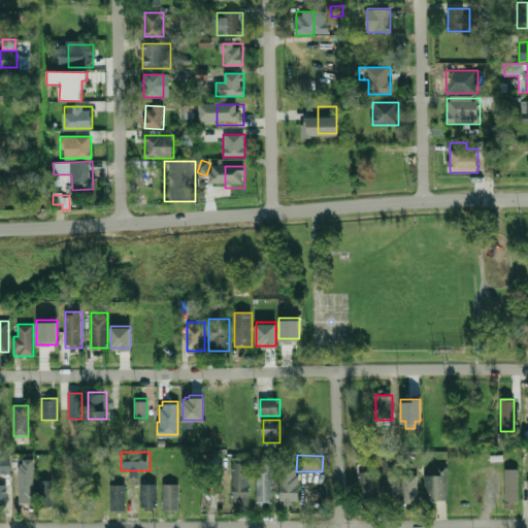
[(0,473),(10,473),(10,458),(0,458),(0,473)]
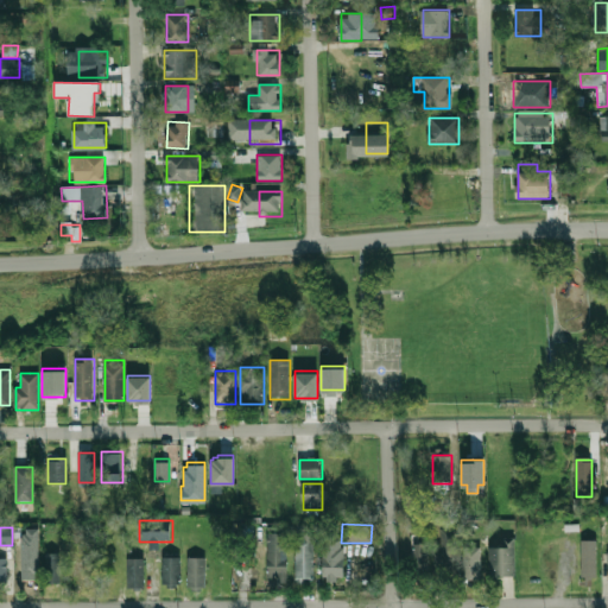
[(441,576),(458,576),(458,527),(441,527),(441,576)]
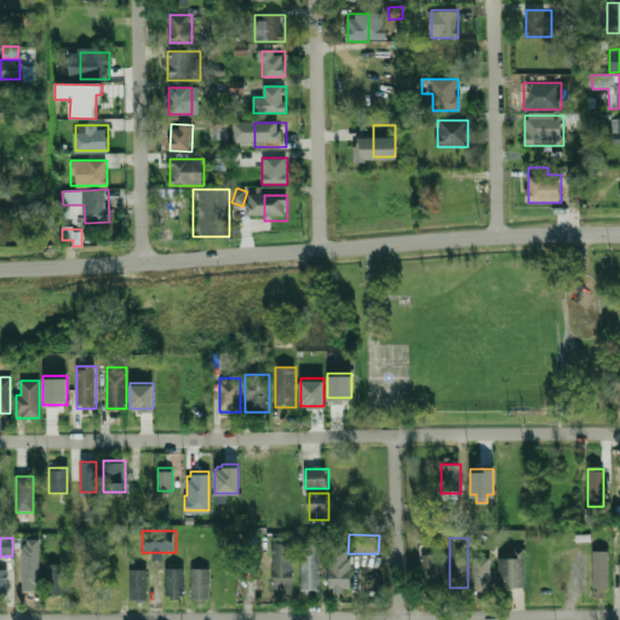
[(273,543),(273,590),(293,590),(293,543),(273,543)]
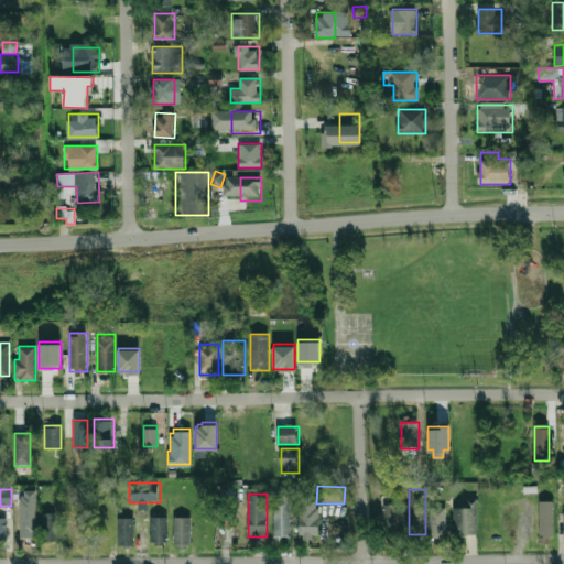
[(301,534),(320,534),(320,499),(301,499),(301,534)]
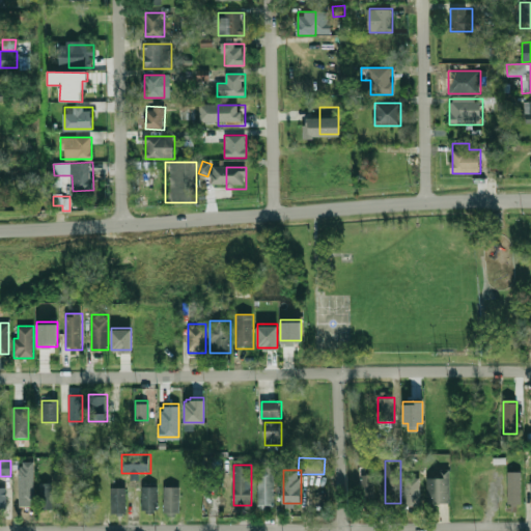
[(258,471),(258,506),(275,506),(275,471),(258,471)]
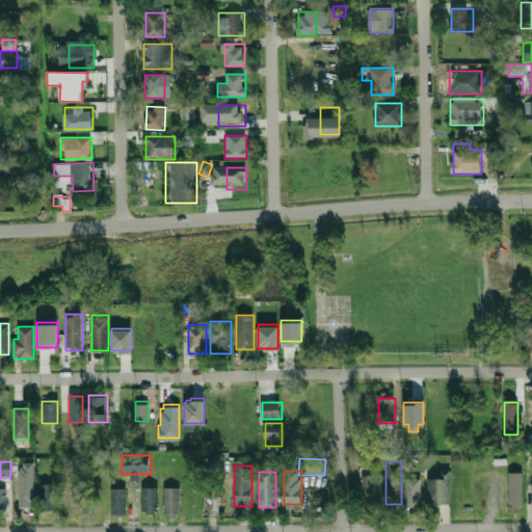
[(523,506),(523,473),(509,473),(509,506),(523,506)]
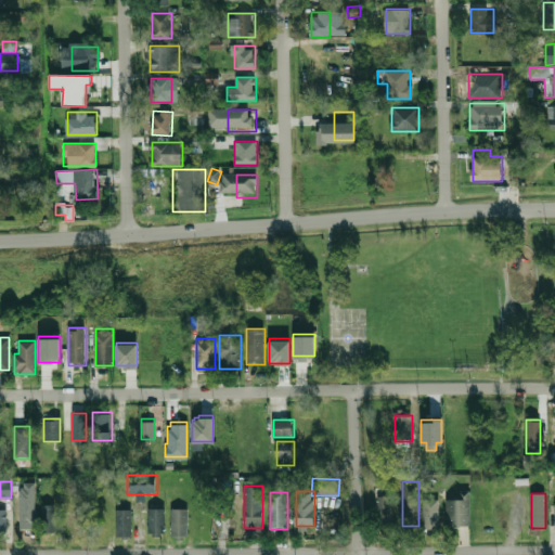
[(377,497),(377,523),(392,523),(392,497),(377,497)]
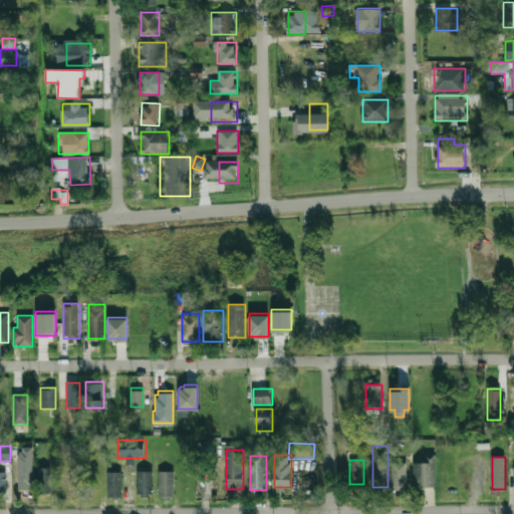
[(393,491),(407,491),(407,463),(393,463),(393,491)]
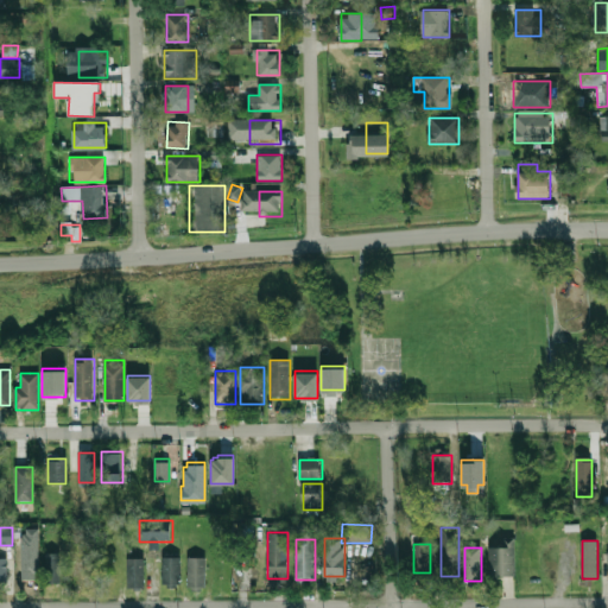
[(489,577),(488,549),(513,548),(513,577),(489,577)]
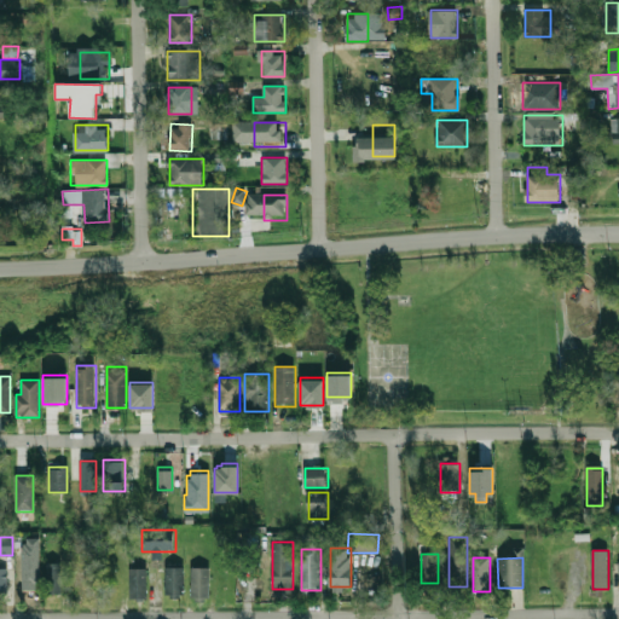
[(46,594),(62,594),(62,562),(46,562),(46,594)]
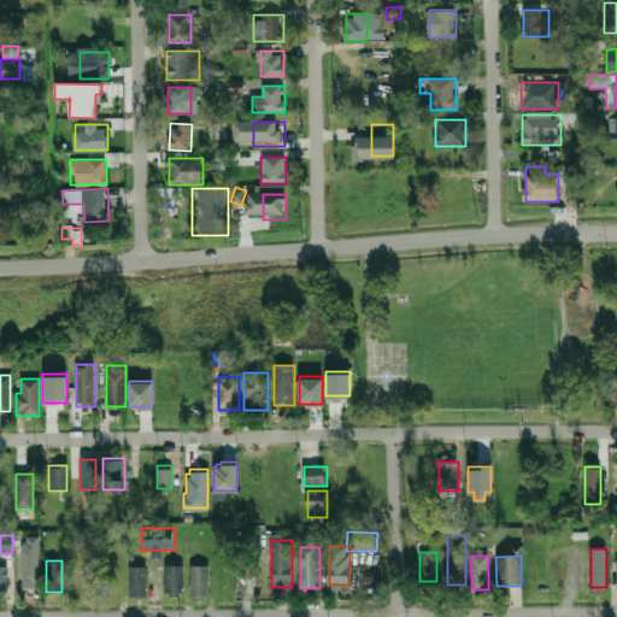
[(21,592),(39,592),(39,564),(21,564),(21,592)]
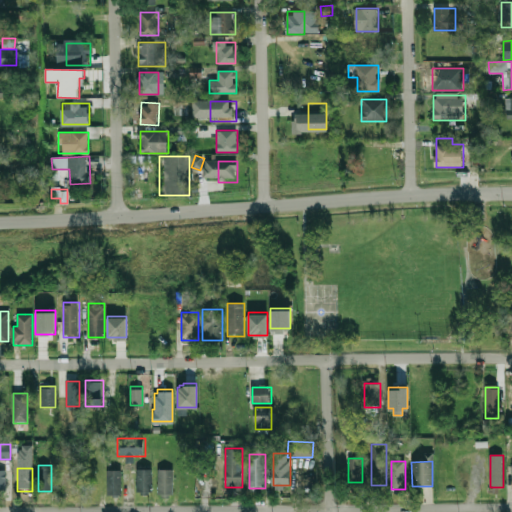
[(137,468),(137,493),(153,493),(153,468),(137,468)]
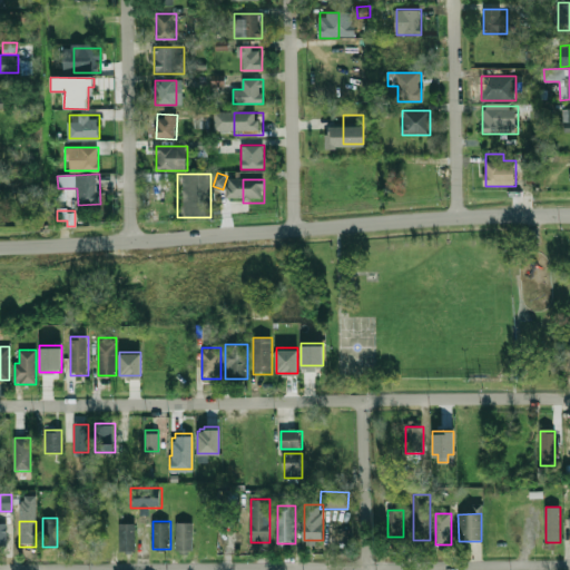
[(136,522),(119,522),(119,552),(136,552),(136,522)]
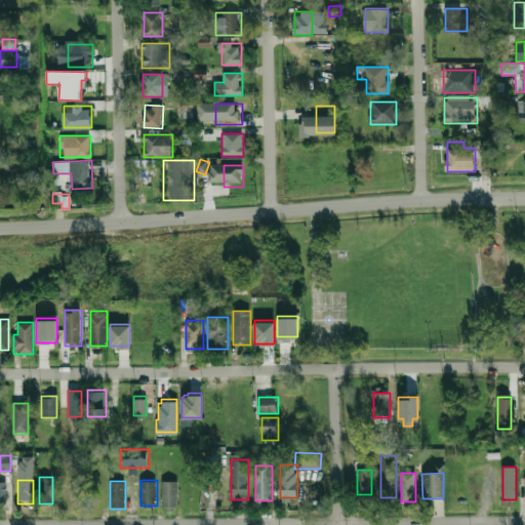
[(178,481),(163,481),(163,509),(178,509),(178,481)]
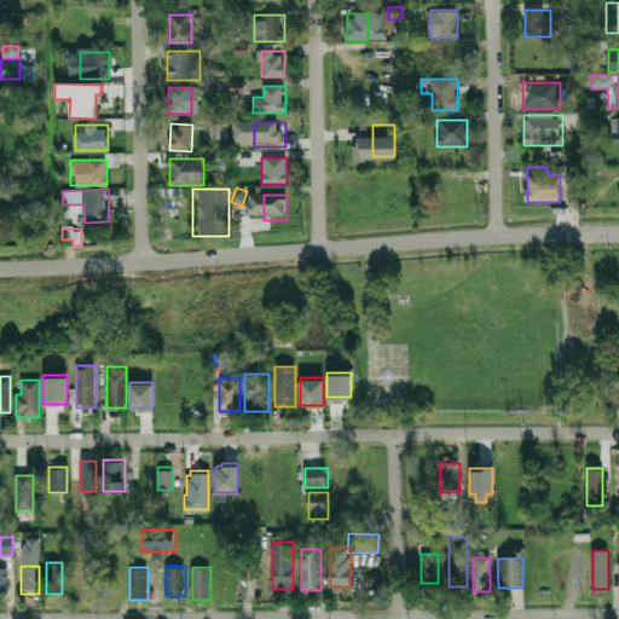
[(0,593),(10,593),(10,568),(0,568),(0,593)]
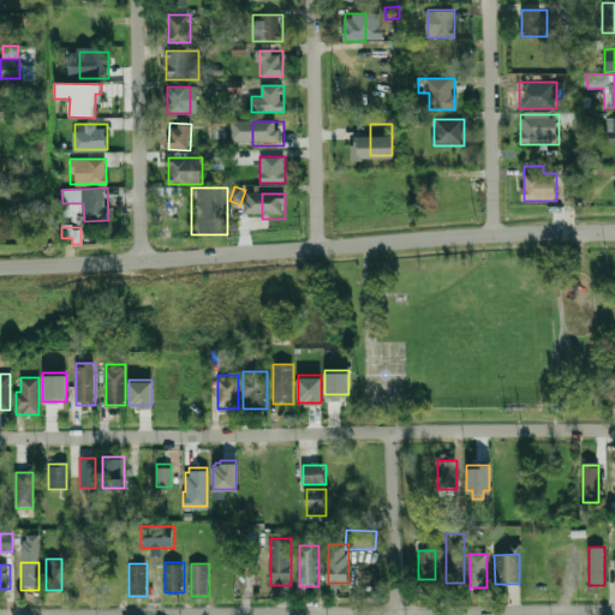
[(95,572),(76,572),(76,593),(95,593),(95,572)]
